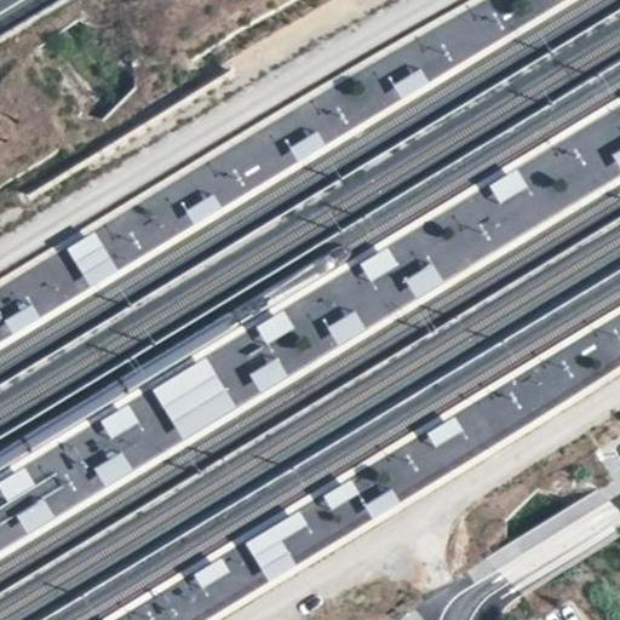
[(95,234),(65,251),(87,287),(116,271),(95,234)]
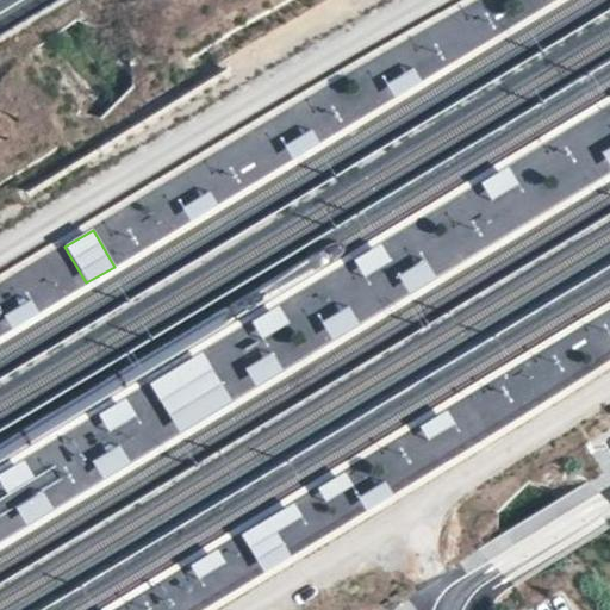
[(422,266),(399,278),(408,292),(429,280),(422,266)]
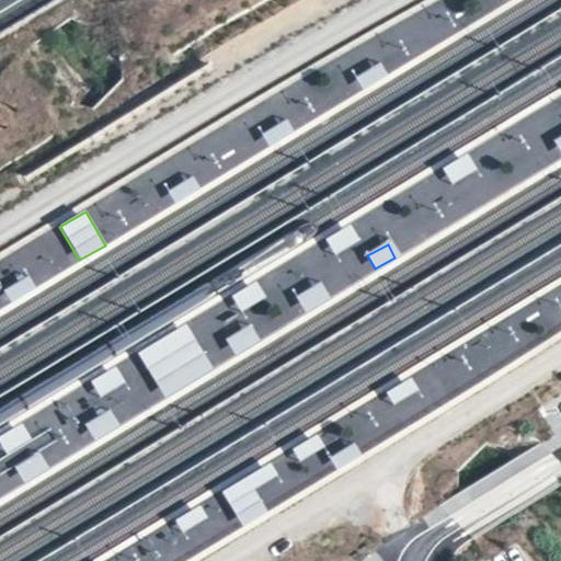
[(241,312),(264,299),(255,283),(232,296),(241,312)]
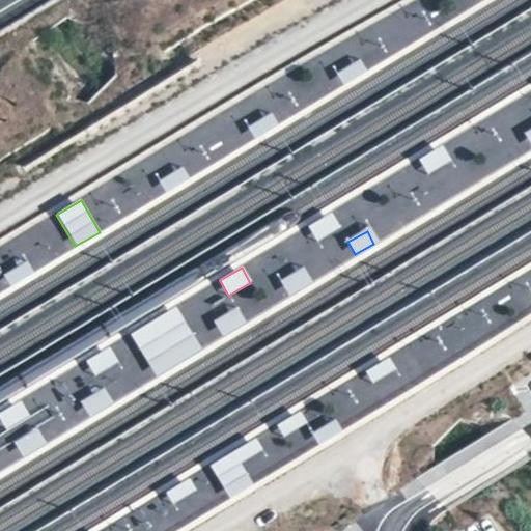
[(287,296),(310,284),(303,269),(280,280),(287,296)]
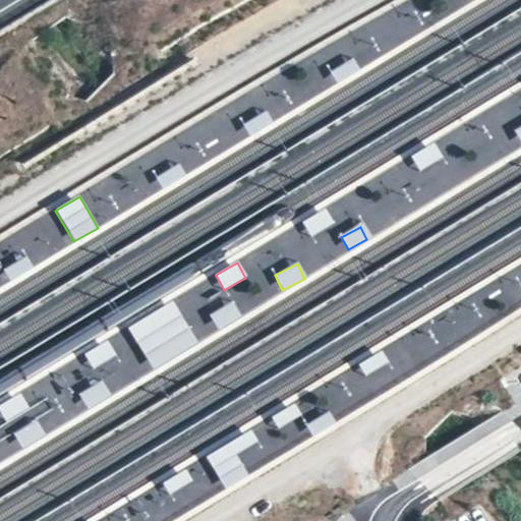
[(206,315),(189,319),(190,331),(242,324),(239,298),(243,297),(241,282),(221,285),(222,287),(203,290),(206,315)]
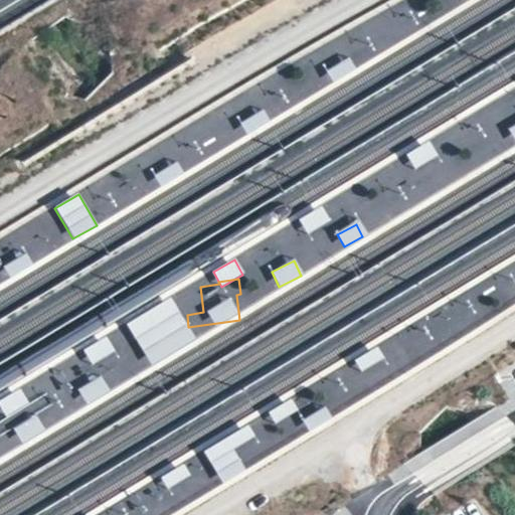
[(84,399),(195,345),(172,299),(80,344),(99,379),(79,389),(84,399)]
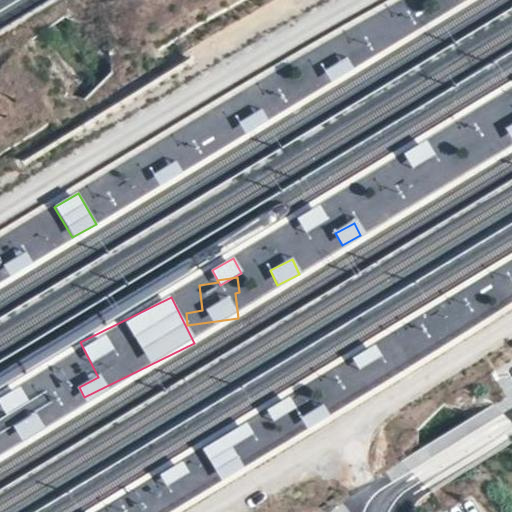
[(8,413),(30,401),(22,386),(0,398),(8,413)]
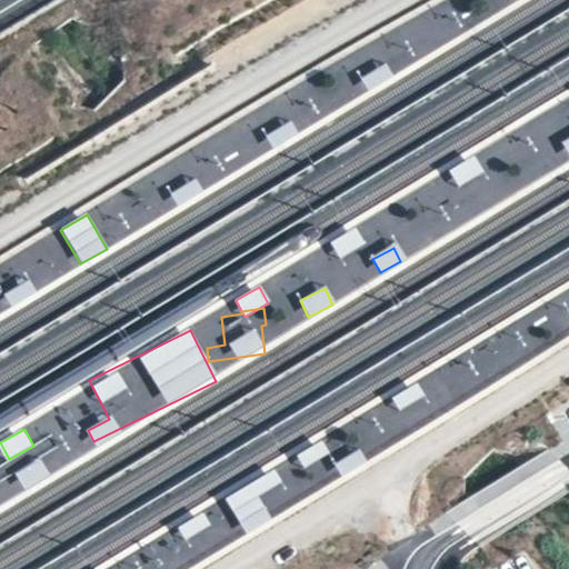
[(320,445),(221,497),(240,532),(365,468),(357,453),(331,466),(320,445)]
